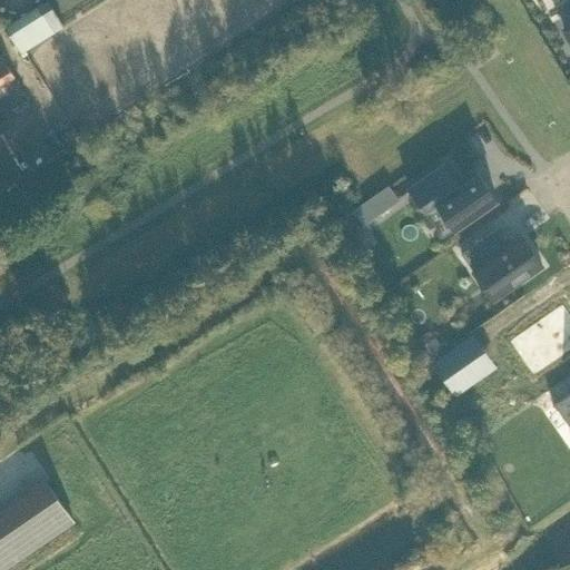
[(39,7),(5,28),(16,46),(28,38),(32,47),(55,33),(65,27),(48,1),(39,7)]
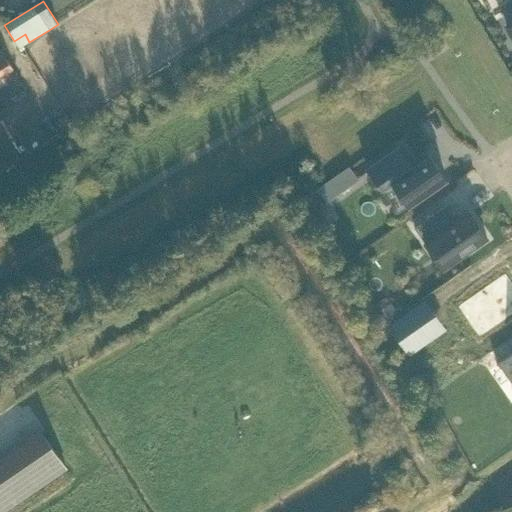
[(0,171),(19,160),(0,124),(0,75),(12,69),(6,59),(0,62),(0,171)]
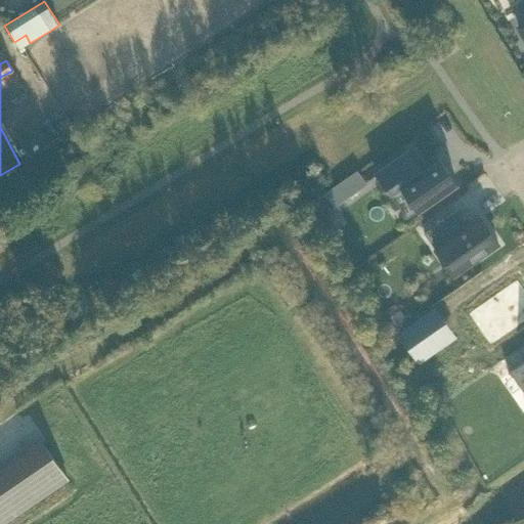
[(444,186),(429,162),(410,172),(397,150),(363,171),(378,194),(389,188),(403,212),(444,186)]
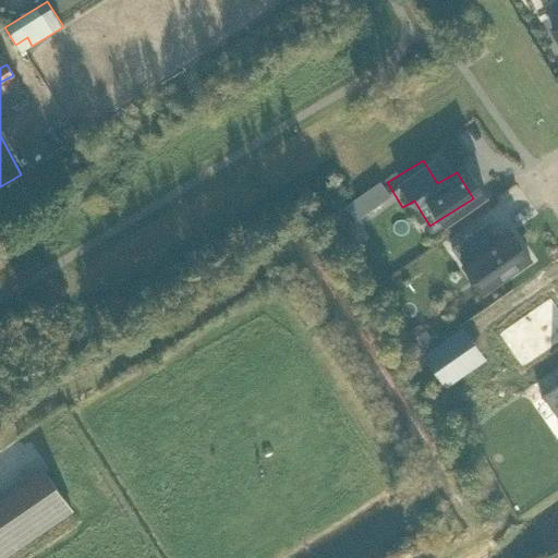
[(380,183),(360,197),(370,211),(390,196),(380,183)]
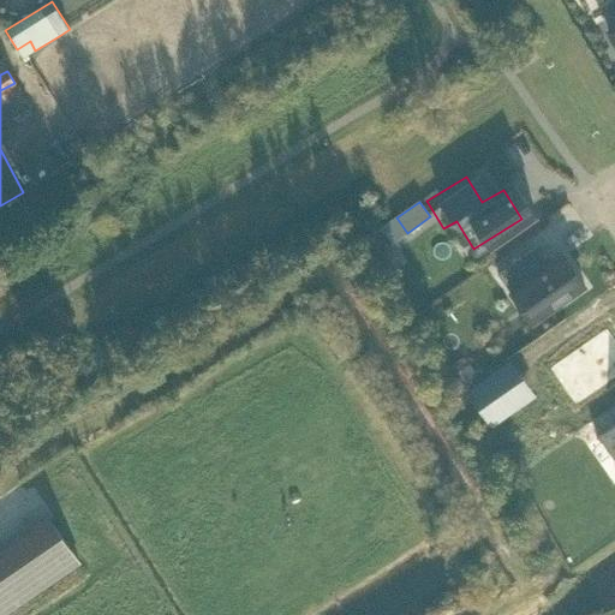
[(497,274),(512,294),(521,287),(542,317),(585,287),(565,257),(549,267),(536,248),(497,274)]
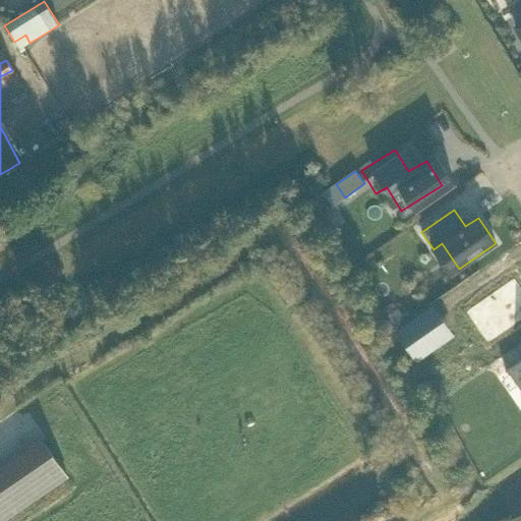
[(520,280),(519,277),(461,315),(487,354),(520,333),(520,280)]
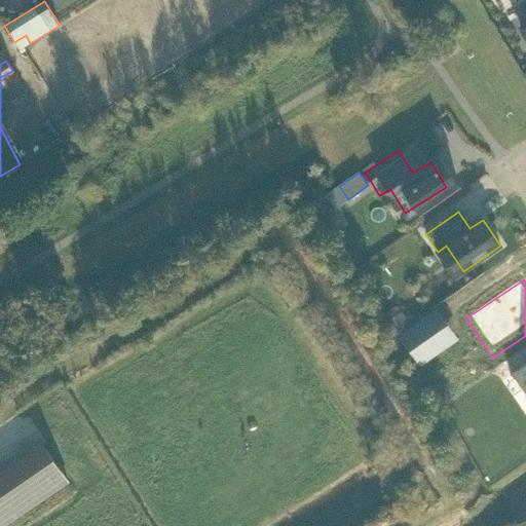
[(445,311),(410,334),(423,354),(459,333),(445,311)]
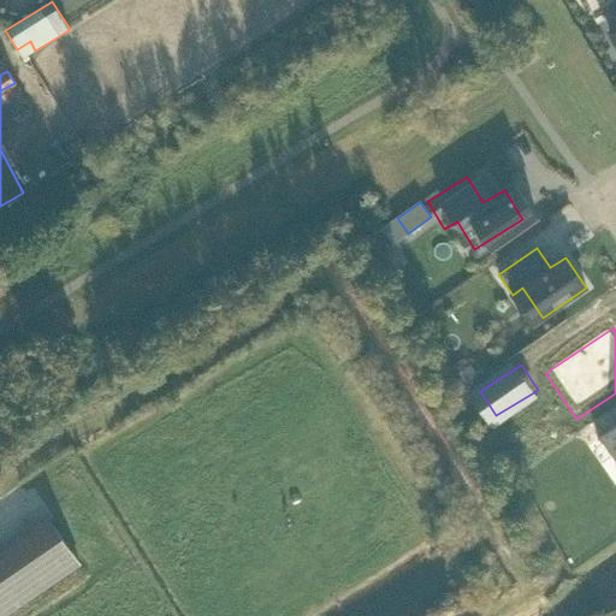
[(615,425),(597,439),(598,440),(599,439),(615,462),(615,425)]
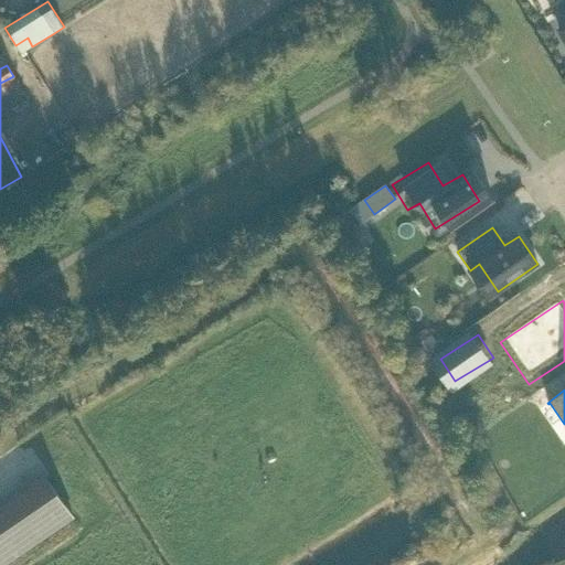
[(45,476),(7,501),(35,544),(51,534),(74,519),(45,476)]
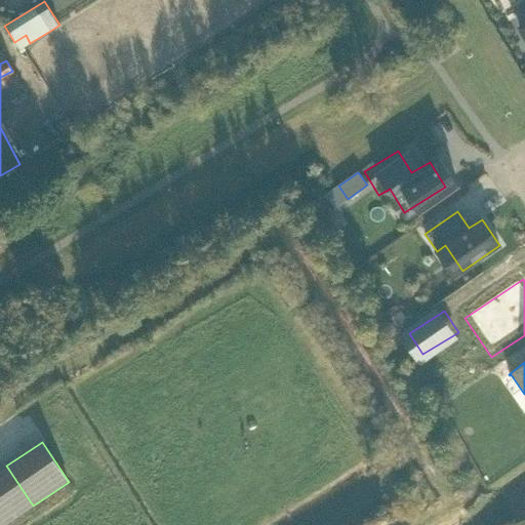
[(0,524),(4,524),(33,506),(6,466),(0,470),(0,524)]
